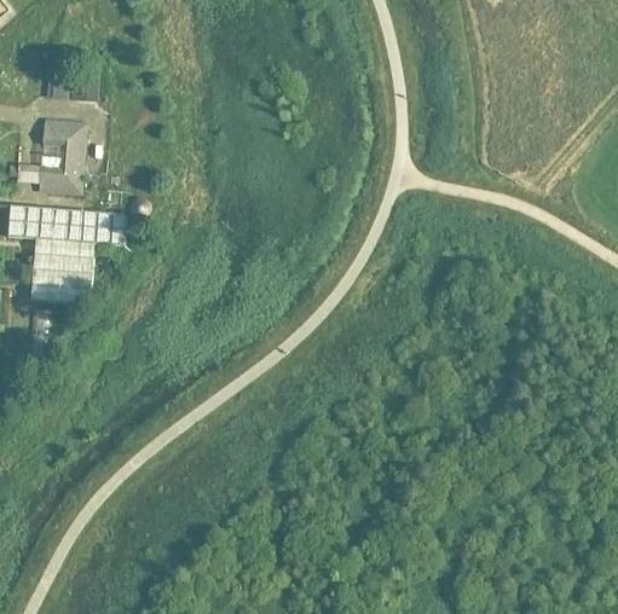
[(69,63),(48,62),(46,94),(68,94),(69,63)]
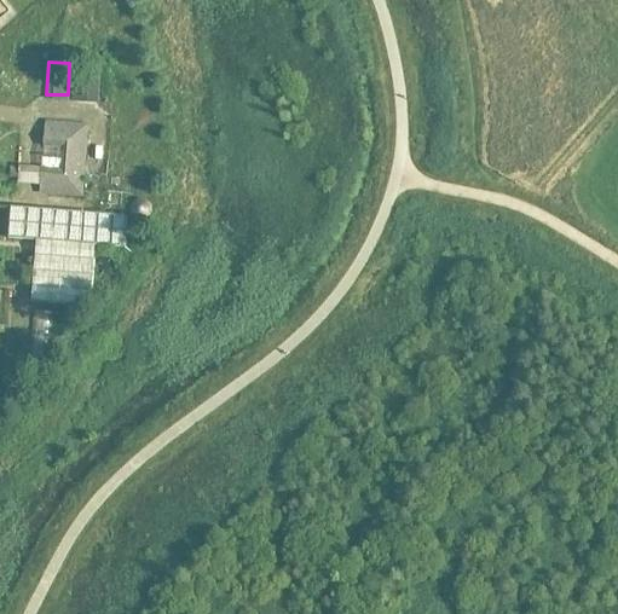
[(73,69),(71,96),(97,97),(98,70),(73,69)]
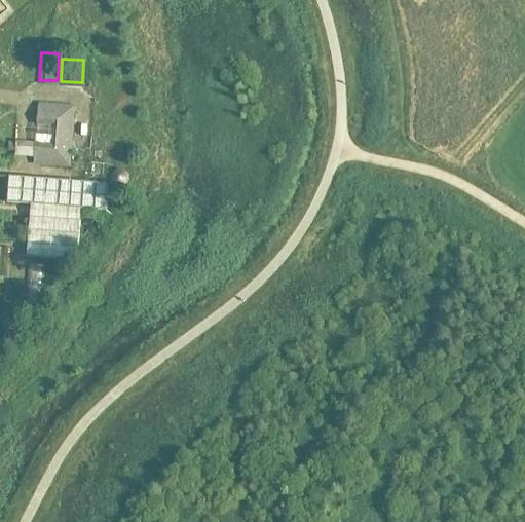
[(74,101),(37,98),(32,160),(69,164),(74,101)]
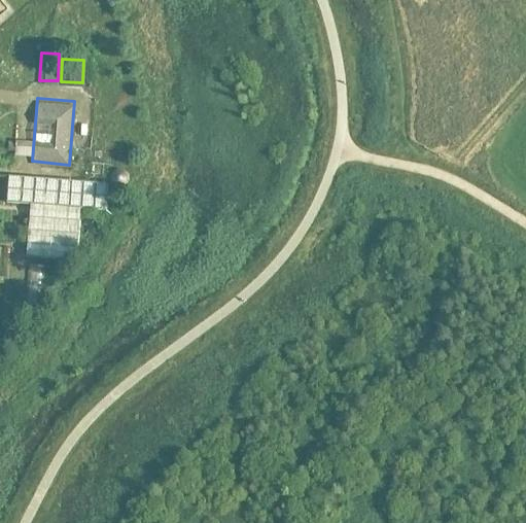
[(109,173),(109,174),(109,176),(110,178),(111,179),(112,181),(113,182),(114,183),(116,183),(117,184),(119,184),(121,184),(124,183),(125,183),(126,182),(128,181),(129,179),(129,178),(130,176),(130,174),(130,173),(129,171),(129,169),(128,168),(126,167),(125,166),(124,165),(121,165),(119,164),(117,165),(116,165),(114,166),(113,167),(112,168),(111,169),(110,171),(109,173)]
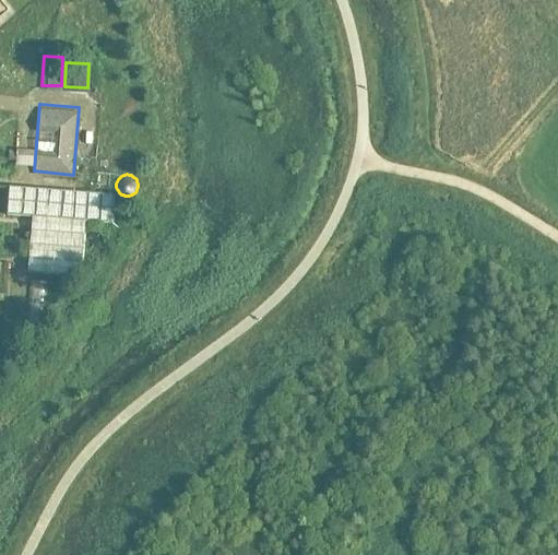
[(113,192),(10,185),(7,212),(33,214),(28,271),(80,274),(84,217),(110,220),(113,192)]
